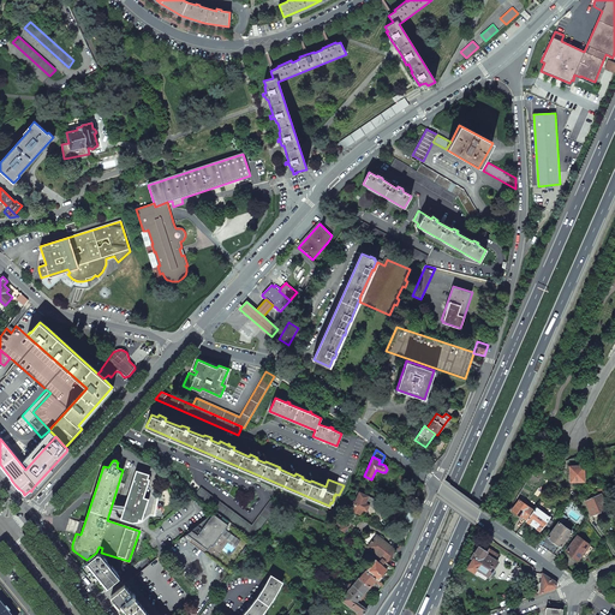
[(569,466),(569,482),(585,482),(584,465),(569,466)]
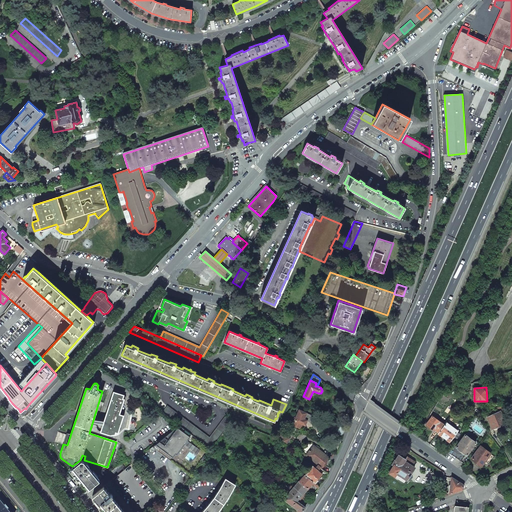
[(113,392),(100,432),(110,435),(115,434),(115,432),(118,433),(123,415),(119,414),(124,399),(123,399),(124,395),(122,394),(123,394),(121,393),(120,394),(113,392)]
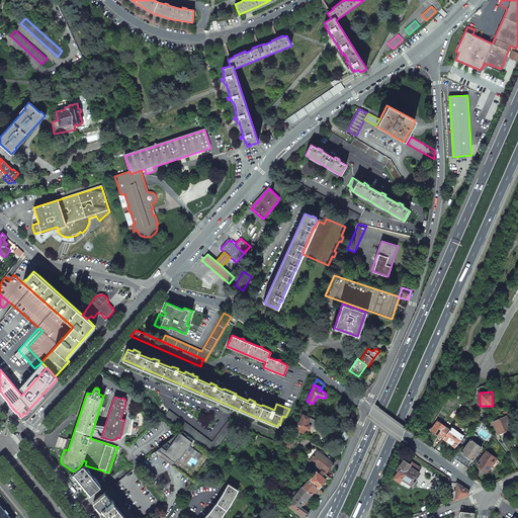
[(499,415),(501,418),(506,416),(507,418),(511,416),(507,410),(499,415)]
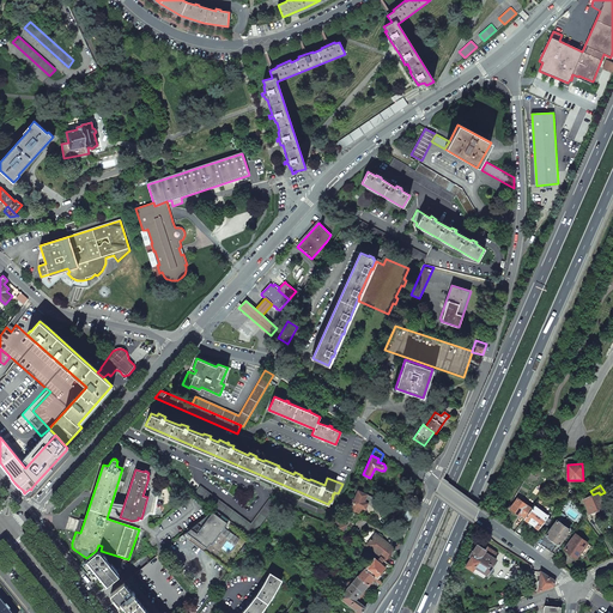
[(252,525),(200,486),(194,493),(214,509),(253,538),(277,504),(269,499),(252,525)]
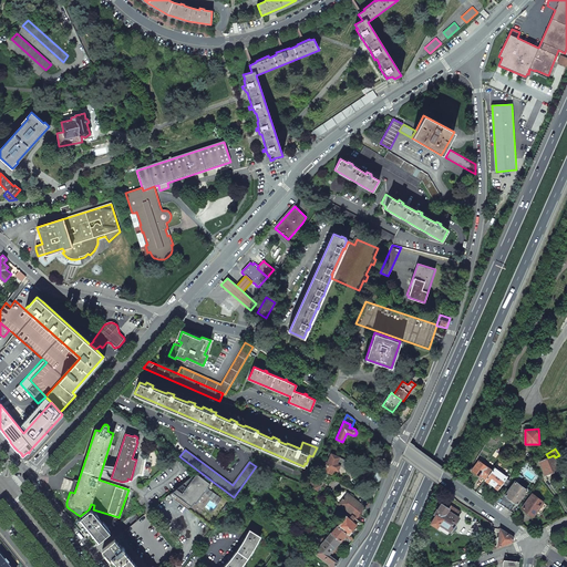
[(350,462),(331,454),(327,464),(326,464),(322,470),(332,474),(334,468),(338,471),(340,465),(348,468),(350,462)]
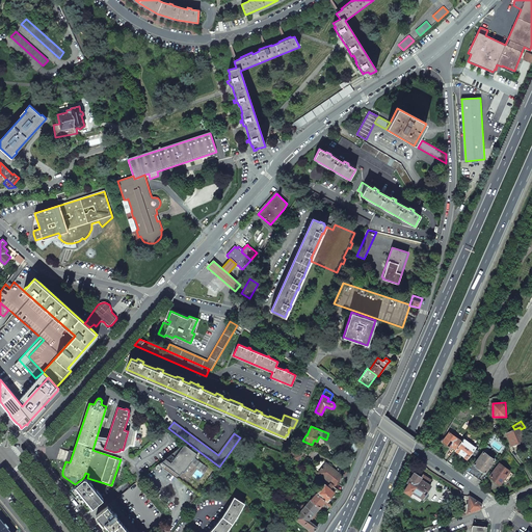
[(514,429),(506,433),(511,446),(525,440),(521,429),(520,427),(514,429)]
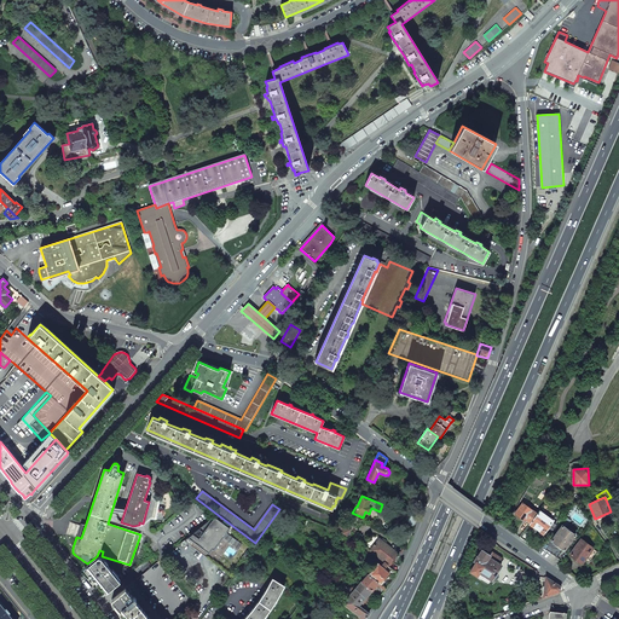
[(522,503),(515,513),(526,521),(526,520),(530,522),(537,514),(522,503)]
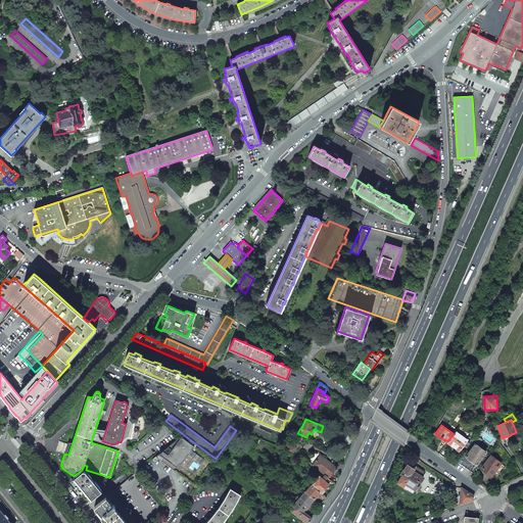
[(454,434),(447,441),(446,442),(459,452),(468,439),(456,431),(454,434)]
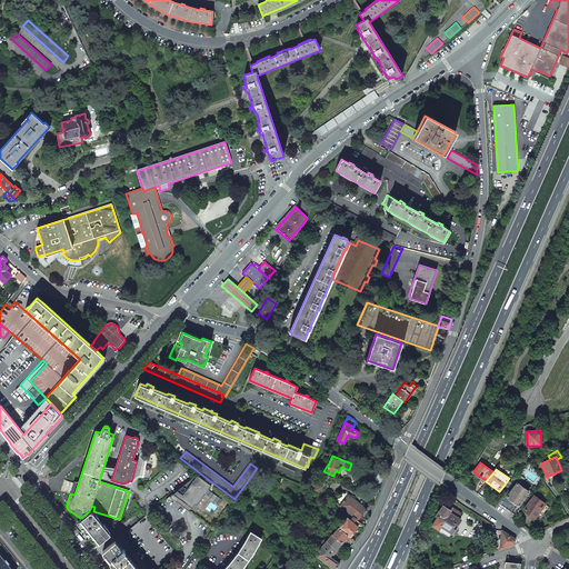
[(235,499),(199,472),(169,497),(212,529),(223,515),(235,499)]
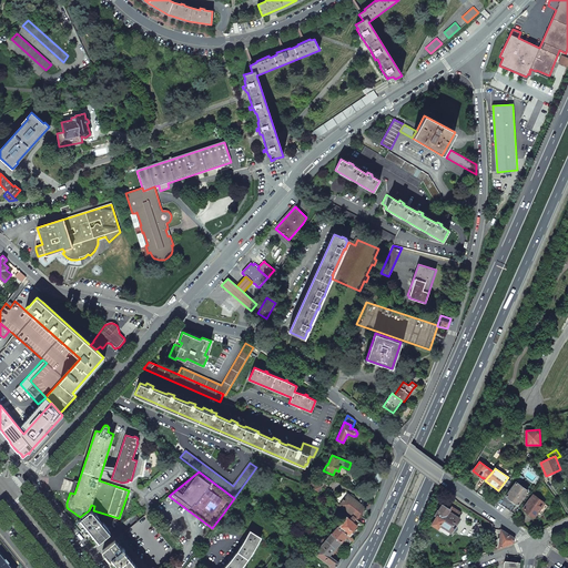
[(322,487),(312,479),(310,487),(310,488),(317,494),(322,487)]
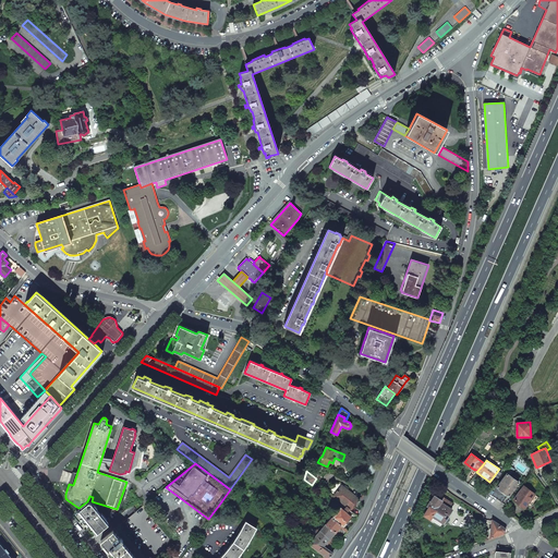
[(507,473),(497,486),(496,487),(508,495),(508,496),(519,483),(507,473)]
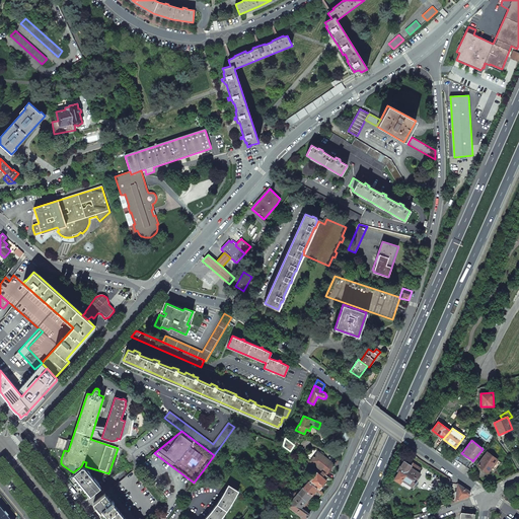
[(460,451),(454,458),(467,467),(472,460),(461,453),(462,452),(460,451)]
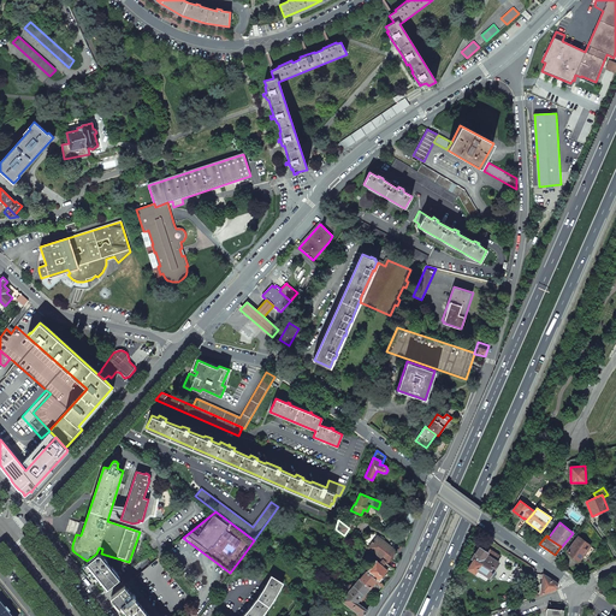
[(378,537),(368,548),(383,558),(381,560),(386,563),(390,560),(389,558),(395,550),(378,537)]
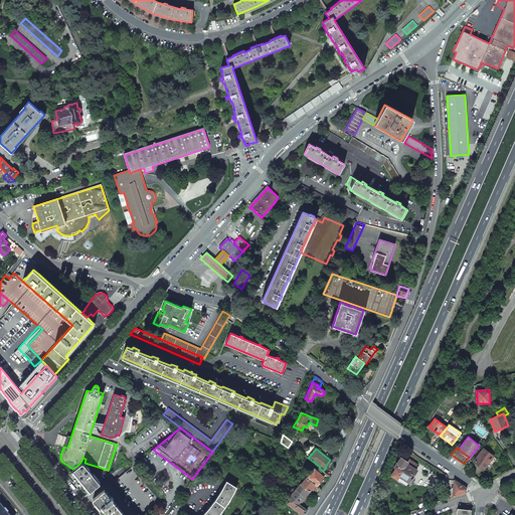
[(483,449),(474,462),(484,469),(493,457),(483,449)]
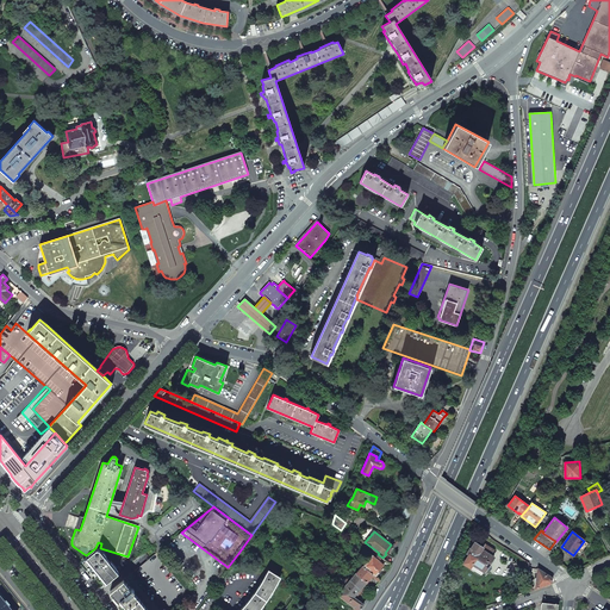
[(361,539),(358,543),(372,555),(372,554),(375,558),(378,554),(379,553),(365,542),(361,539)]
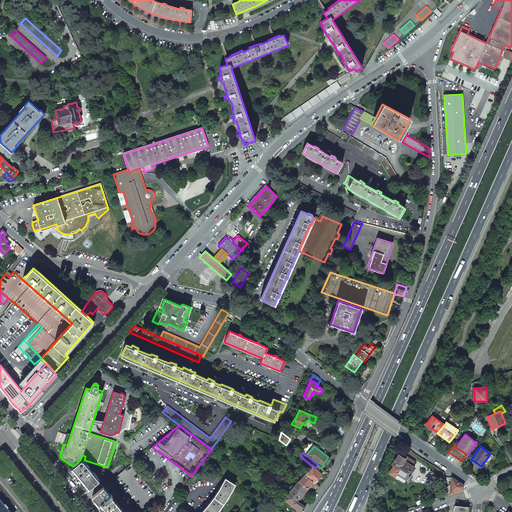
[(394,460),(392,464),(393,465),(388,472),(394,476),(394,475),(404,482),(406,479),(406,480),(407,480),(409,481),(412,476),(410,474),(412,472),(411,471),(414,467),(412,466),(414,464),(413,464),(415,462),(406,456),(404,458),(398,455),(395,460),(394,460)]
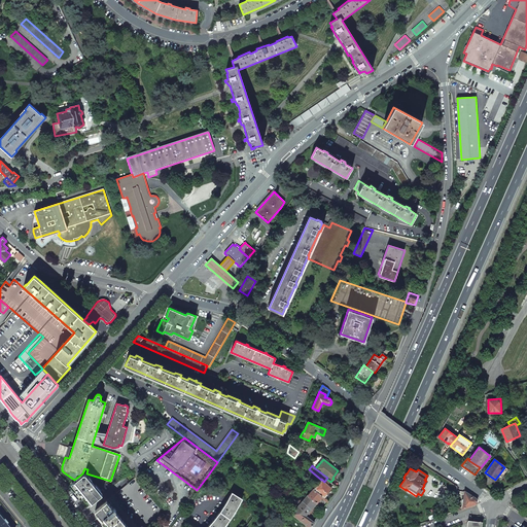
[(74,480),(72,482),(81,493),(82,492),(84,495),(83,496),(91,504),(102,495),(85,475),(82,473),(74,480)]
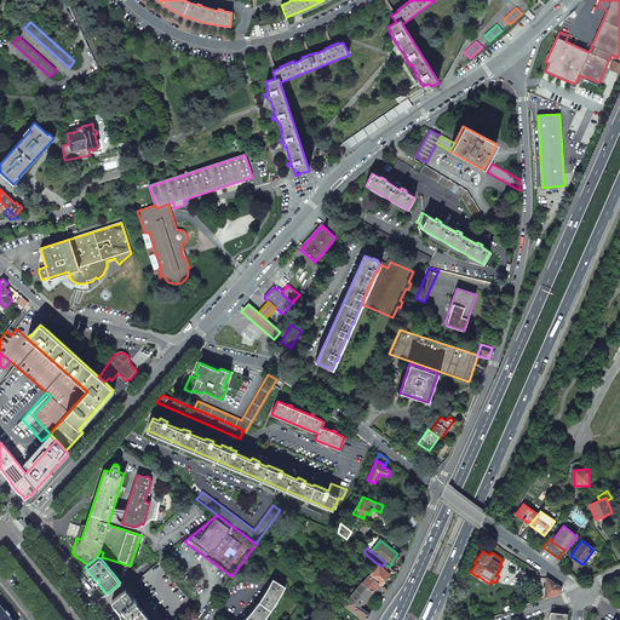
[(158,563),(137,580),(170,619),(172,619),(187,609),(185,608),(191,603),(158,563)]
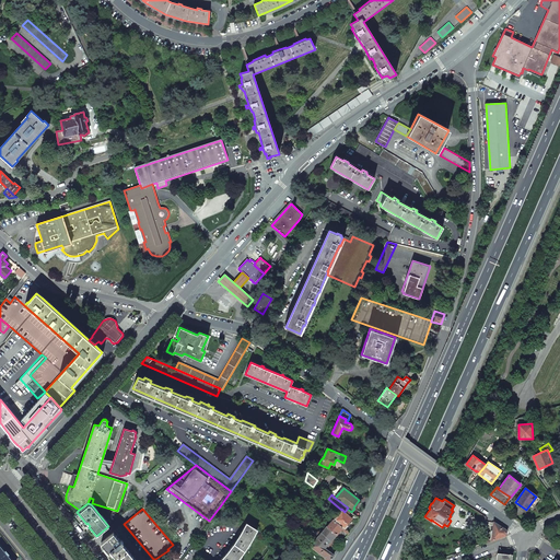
[(333,520),(345,529),(348,526),(346,524),(354,514),(351,512),(347,509),(345,512),(341,509),(341,510),(333,520)]
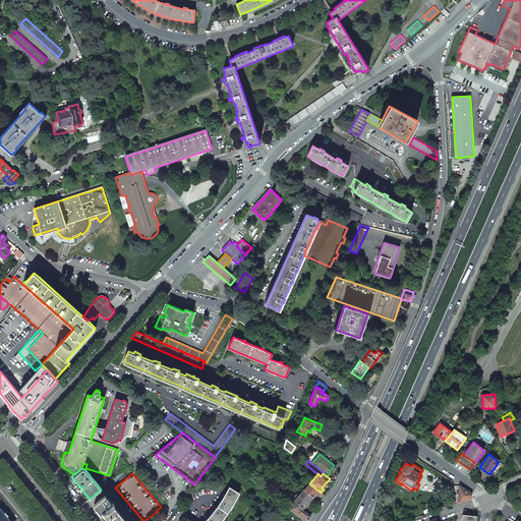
[(321,493),(309,483),(304,488),(313,497),(317,493),(324,498),(325,496),(321,493)]
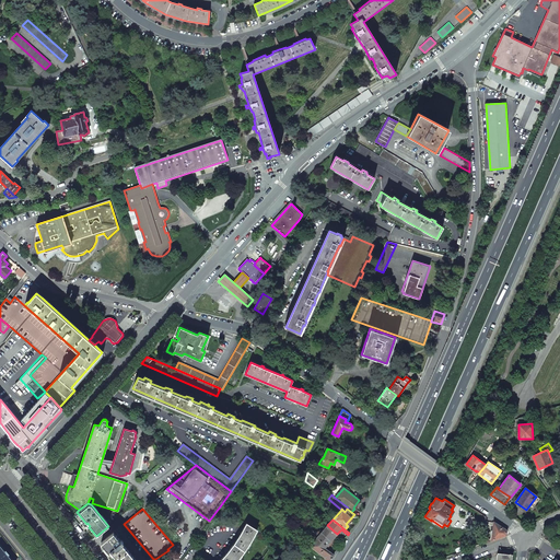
[(506,531),(493,522),(492,531),(491,540),(505,535),(506,531)]
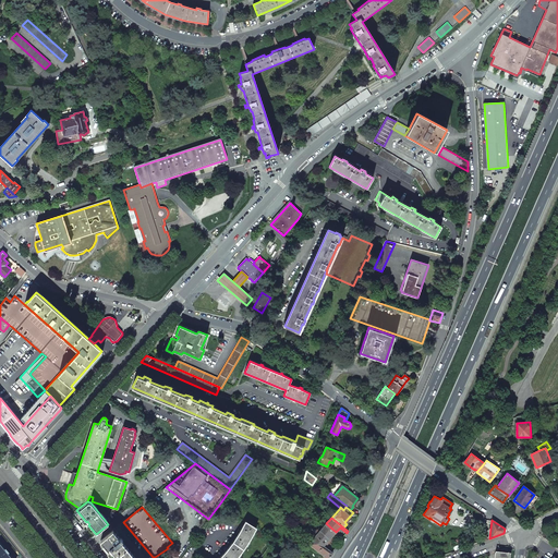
[(235,557),(243,548),(250,538),(256,528),(245,521),(239,533),(233,542),(226,552),(219,557),(235,557)]
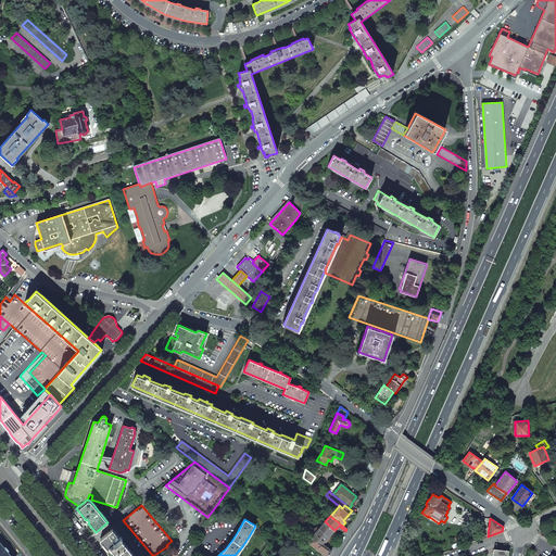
[(335,530),(325,521),(307,541),(307,542),(325,555),(327,555),(331,551),(323,544),(335,530)]
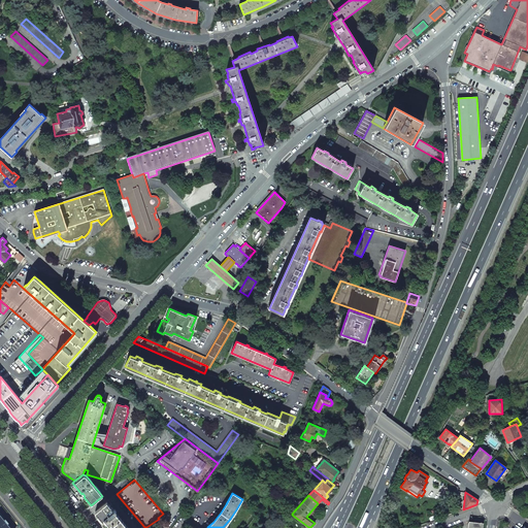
[(275,503),(267,499),(264,503),(271,509),(275,503)]
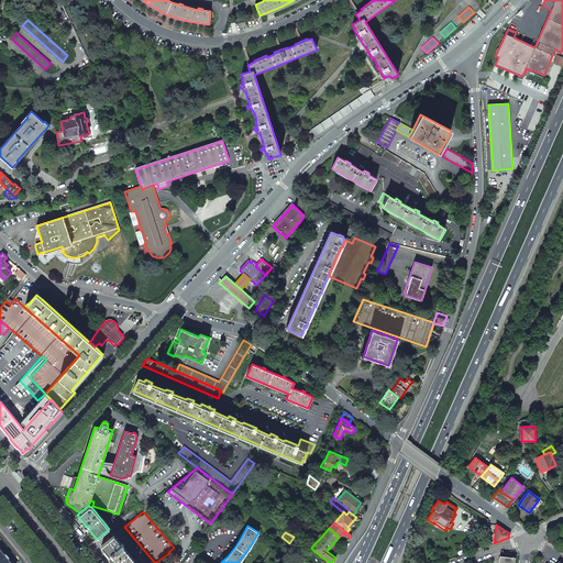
[(136,562),(135,562),(138,561),(135,558),(133,559),(124,548),(127,547),(120,539),(118,540),(113,536),(101,545),(116,562),(136,562)]
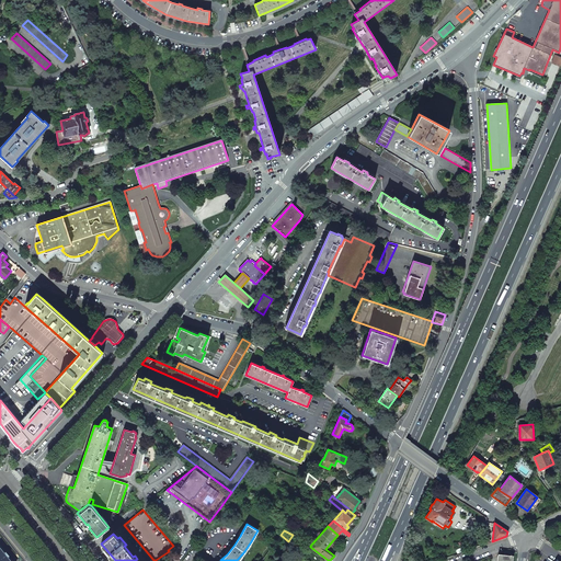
[(0,560),(11,560),(0,547),(0,560)]
